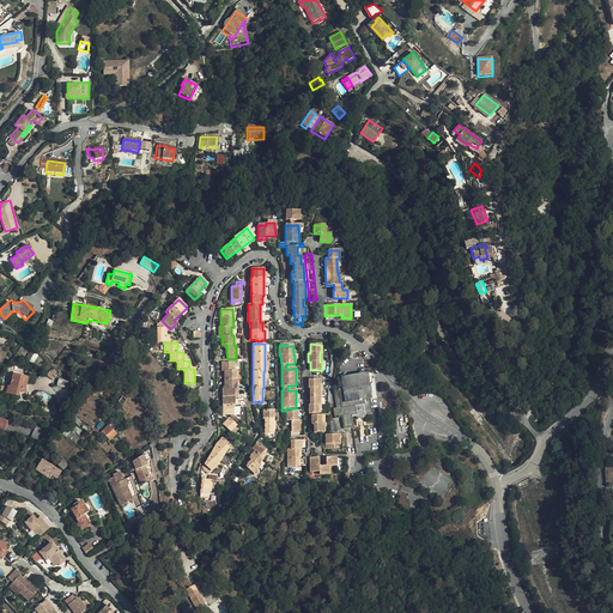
[(222,388),(222,416),(232,416),(232,407),(234,407),(234,388),(236,388),(236,371),(234,371),(234,363),(222,363),(222,371),(224,371),(224,388),(222,388)]
